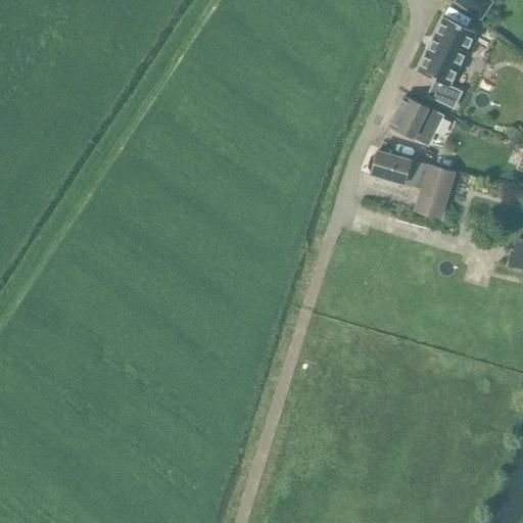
[(489,0),(454,0),(453,2),(481,20),(493,2),(489,0)]
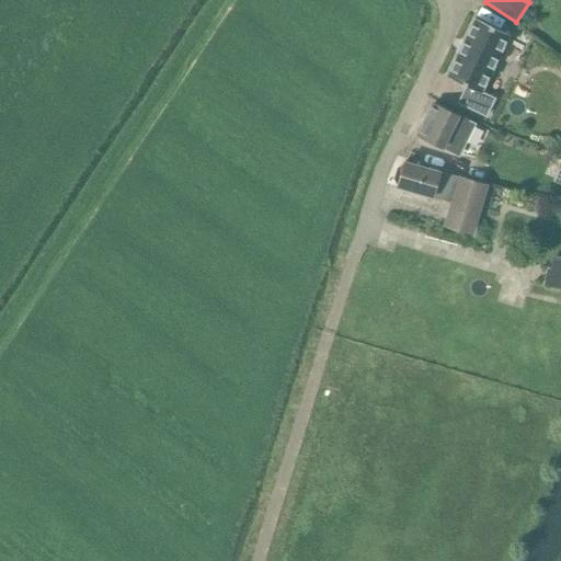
[(460,47),(446,78),(464,88),(456,103),(485,117),(495,98),(481,91),(482,91),(508,36),(474,19),(460,47)]
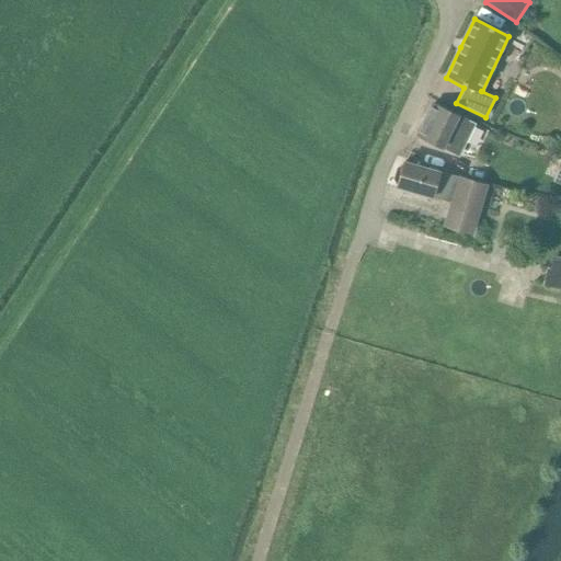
[(433,104),(418,136),(420,137),(444,148),(459,157),(460,155),(474,125),(459,117),(435,105),(433,104)]
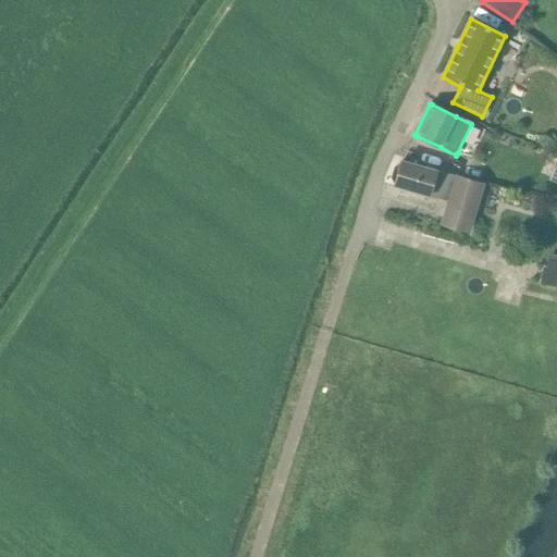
[(393,165),(390,178),(397,187),(431,197),(432,192),(448,197),(447,201),(445,207),(441,223),(446,224),(471,232),(475,215),(484,185),(459,178),(454,177),(437,172),(404,163),(393,165)]
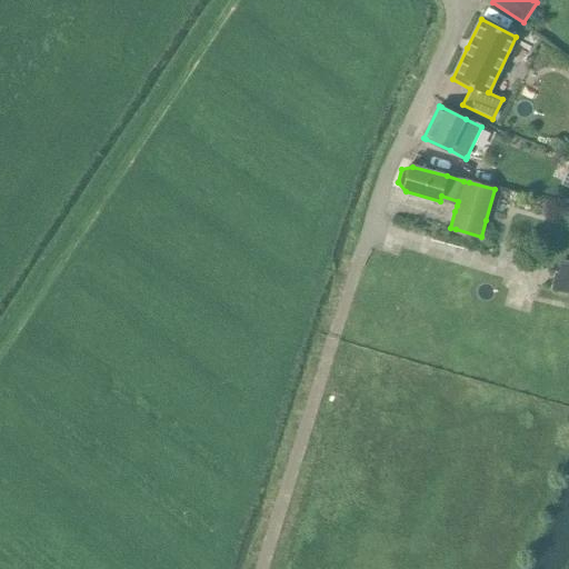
[(555,273),(552,289),(568,291),(568,261),(563,261),(562,269),(561,275),(555,273)]
